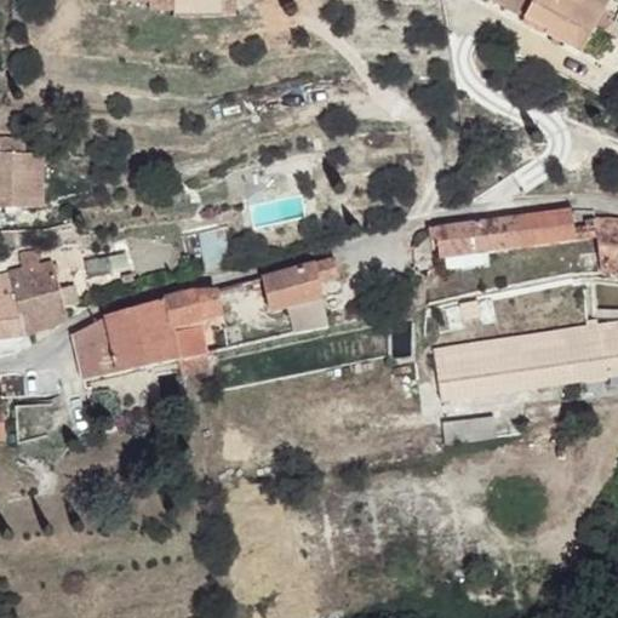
[(166,0),(169,12),(217,9),(215,0),(166,0)]
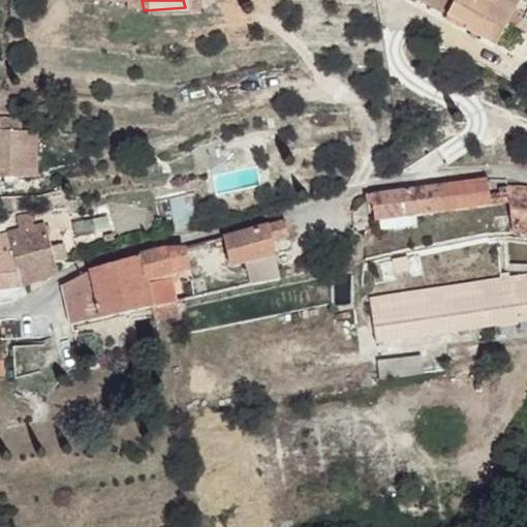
[(452,0),(451,4),(469,8),(468,13),(504,24),(510,0),(452,0)]
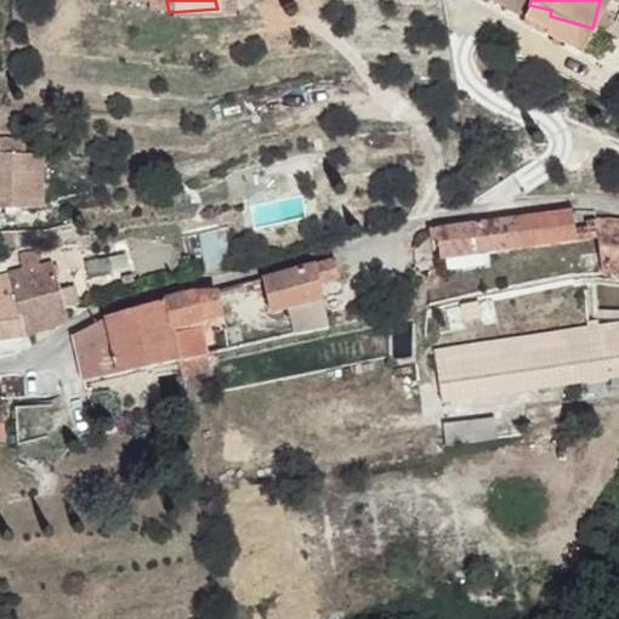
[(41,152),(0,151),(0,170),(43,171),(41,152)]
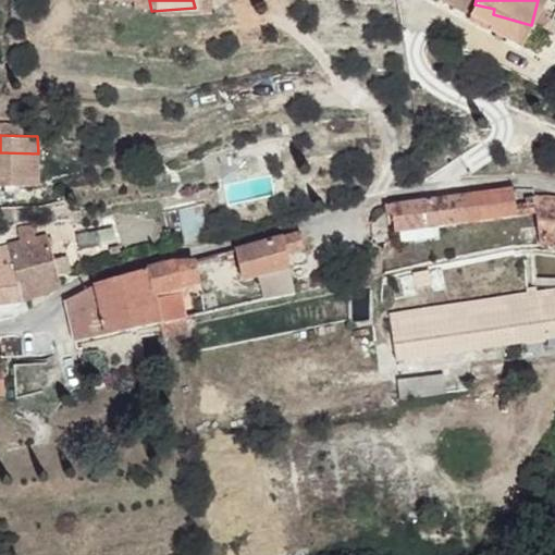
[(0,199),(38,199),(38,153),(0,152),(0,199)]
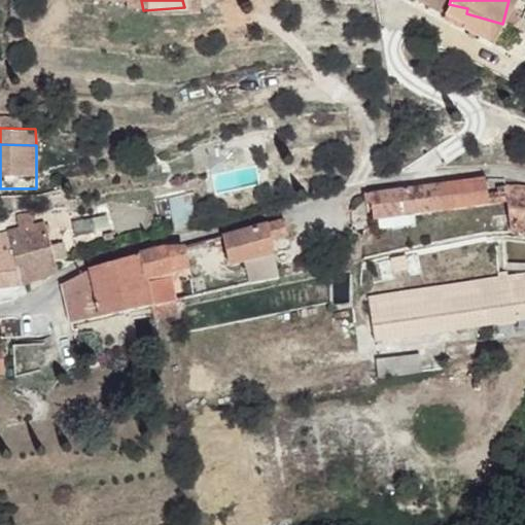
[(486,180),(371,193),(374,218),(505,201),(511,231),(524,233),(524,187),(504,185),(505,194),(488,195),(486,180)]
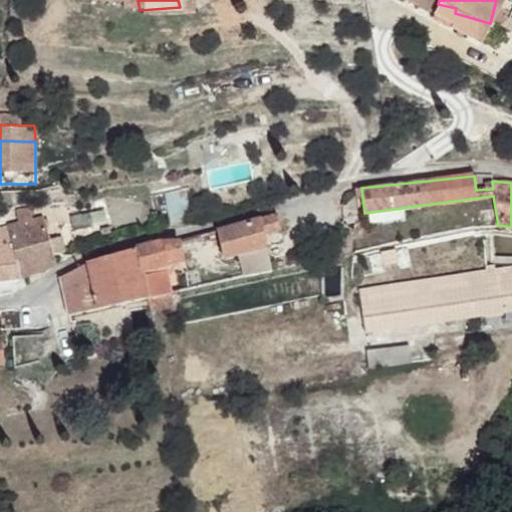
[(18,222),(4,225),(25,282),(55,265),(52,253),(61,251),(59,241),(50,242),(43,216),(32,218),(28,204),(15,207),(18,222)]
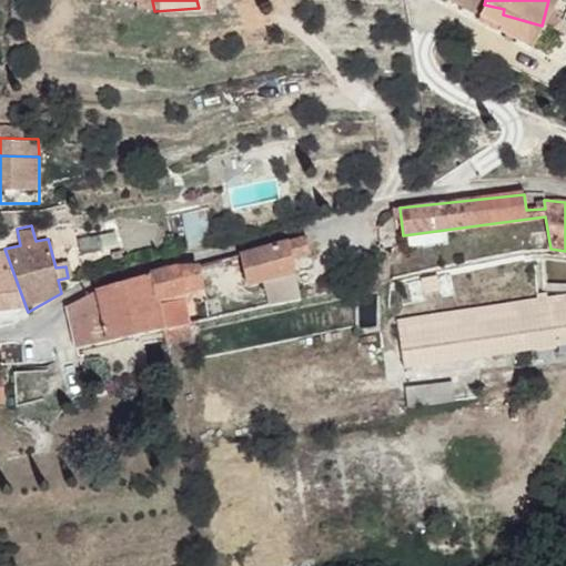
[(305,234),(282,242),(289,263),(312,255),(305,234)]
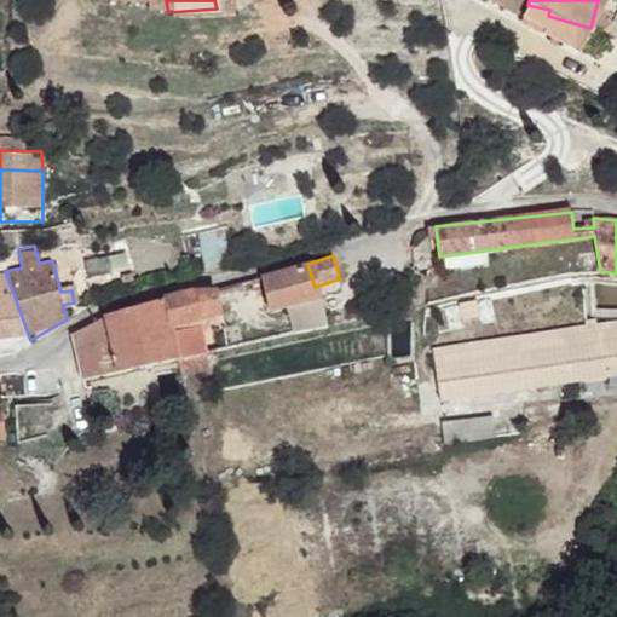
[(307,264),(261,278),(272,310),(287,304),(289,309),(305,304),(309,312),(323,309),(315,287),(307,264)]
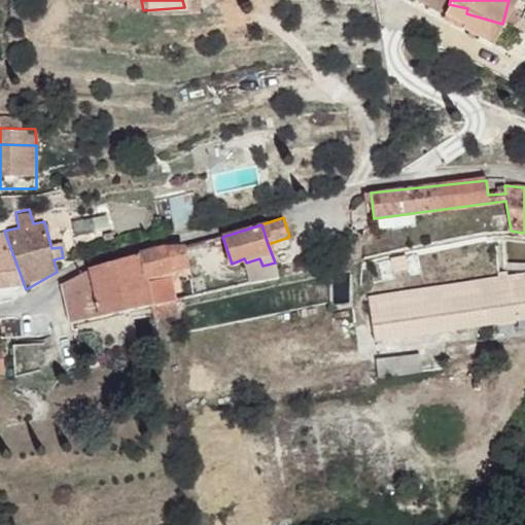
[(379,226),(366,229),(368,241),(380,238),(379,226)]
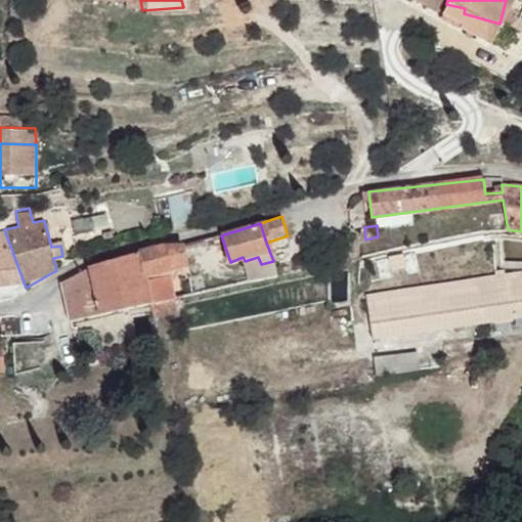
[(0,290),(5,291),(26,288),(4,229),(0,230),(0,290)]
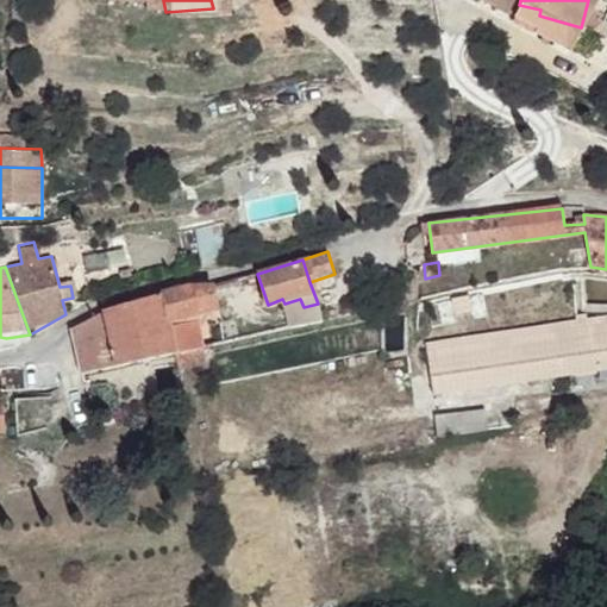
[(183,287),(161,293),(166,320),(135,327),(110,335),(114,363),(174,349),(201,343),(198,320),(186,323),(185,312),(217,305),(212,282),(183,287)]
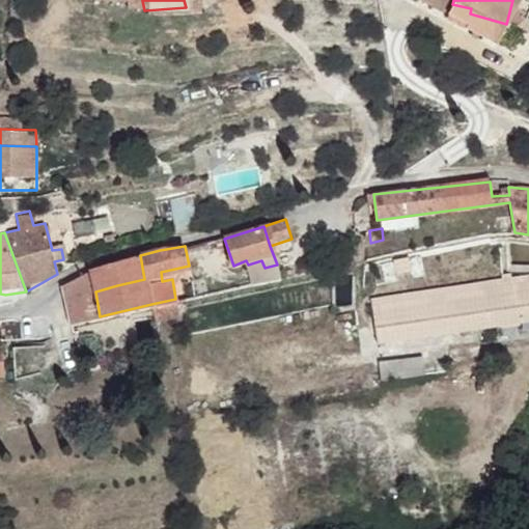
[(140,255),(112,261),(117,285),(144,279),(140,255)]
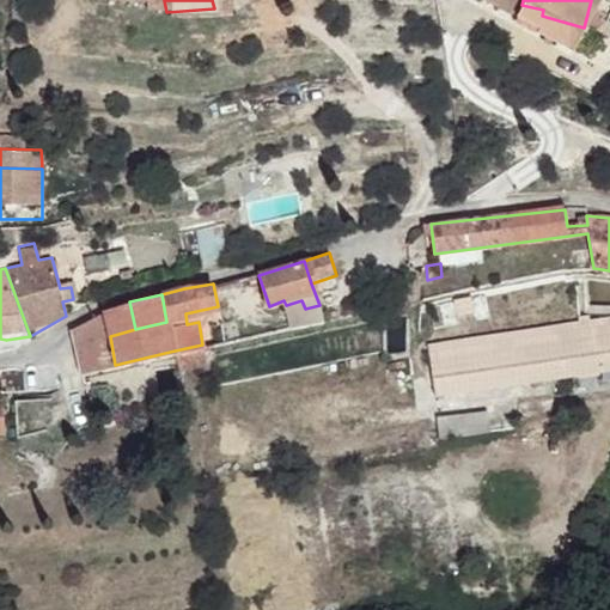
[(104,309),(69,331),(79,373),(102,368),(115,365),(110,336),(135,329),(129,302),(104,309)]
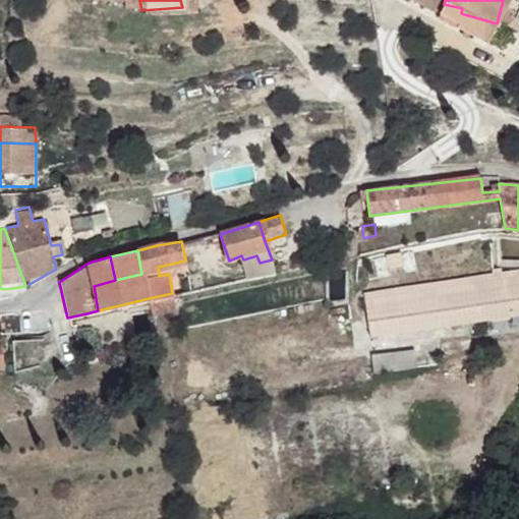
[(194,272),(179,276),(182,294),(197,290),(194,272)]
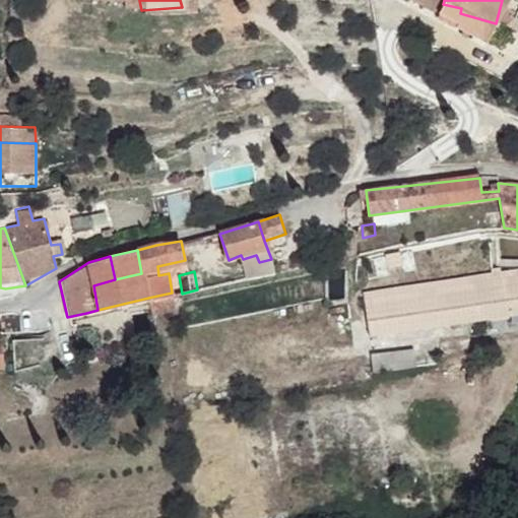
[(517,277),(361,298),(367,336),(517,317),(517,277)]
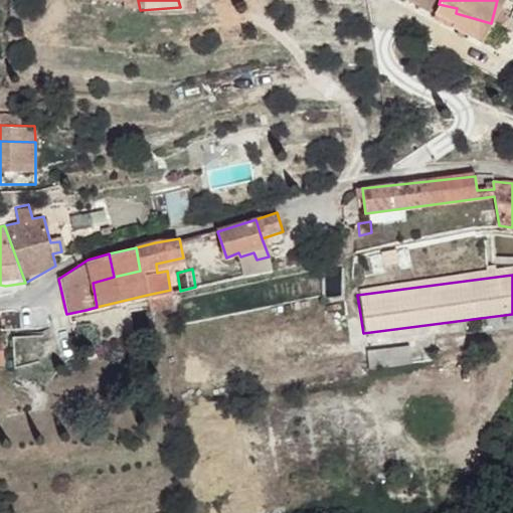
[(170,290),(147,295),(150,311),(174,307),(170,290)]
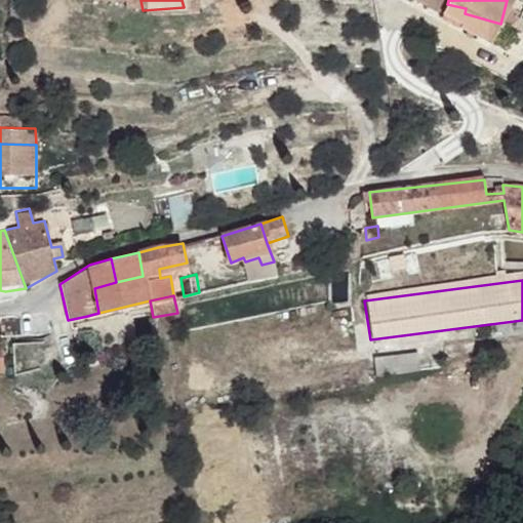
[(369,359),(372,380),(417,373),(414,353),(369,359)]
